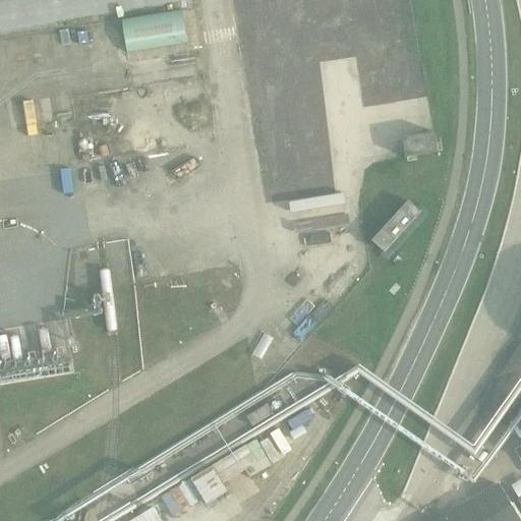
[(309,63),(301,0),(237,0),(245,70),(309,63)]
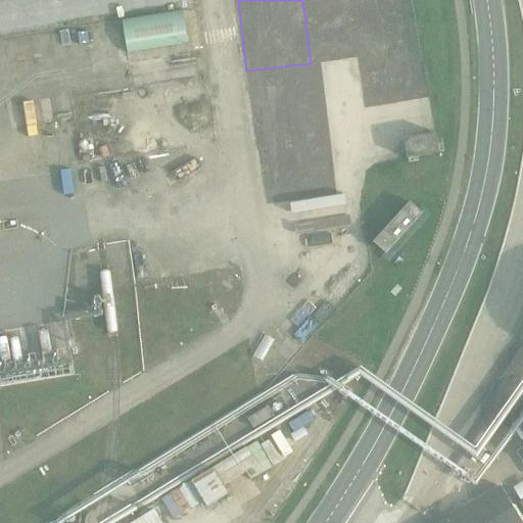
[(183,11),(123,20),(128,53),(188,44),(183,11)]
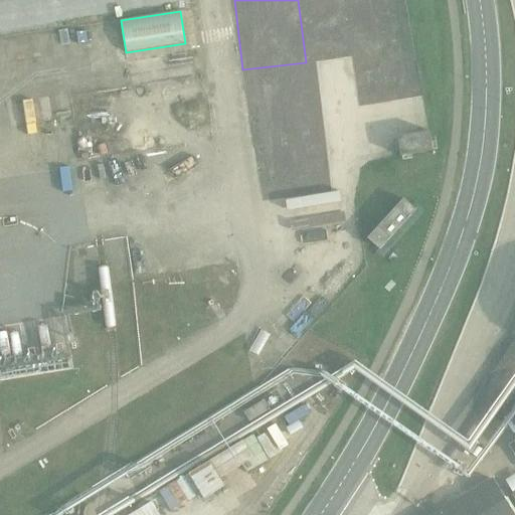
[(263,151),(324,144),(320,115),(260,122),(263,151)]
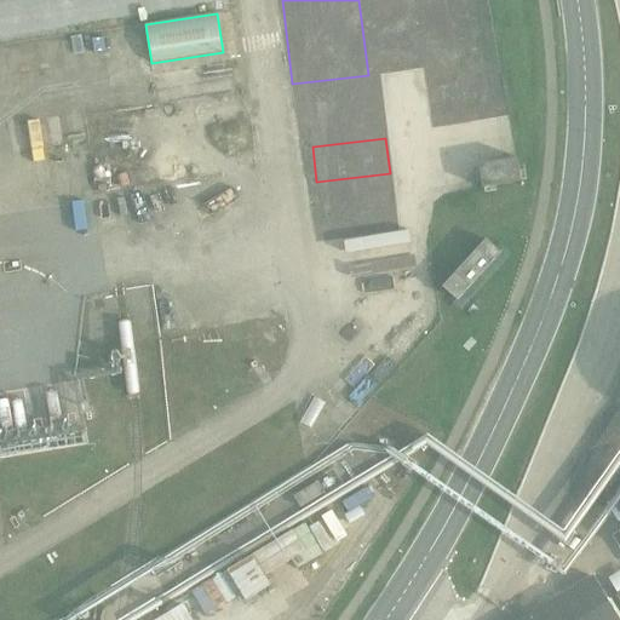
[(478,166),(483,189),(521,182),(517,159),(478,166)]
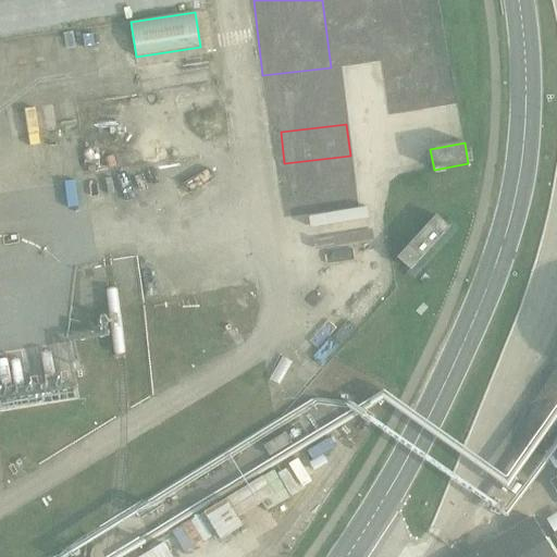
[(411,271),(449,229),(437,217),(398,259),(411,271)]
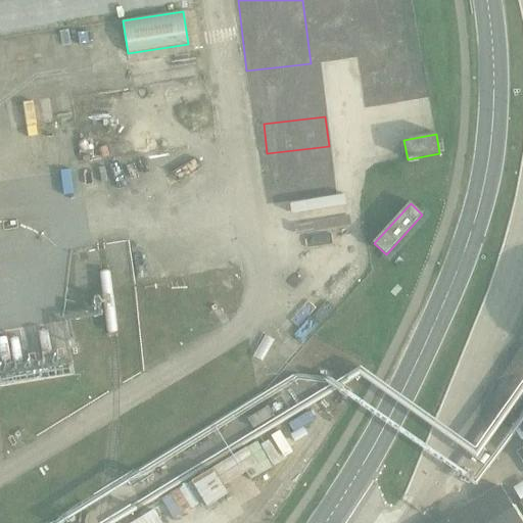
[(442,522),(520,522),(501,488),(442,522)]
